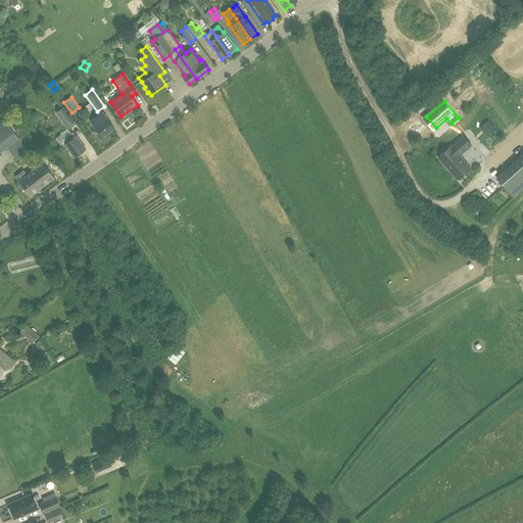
[(76,124),(63,106),(56,112),(67,129),(76,124)]
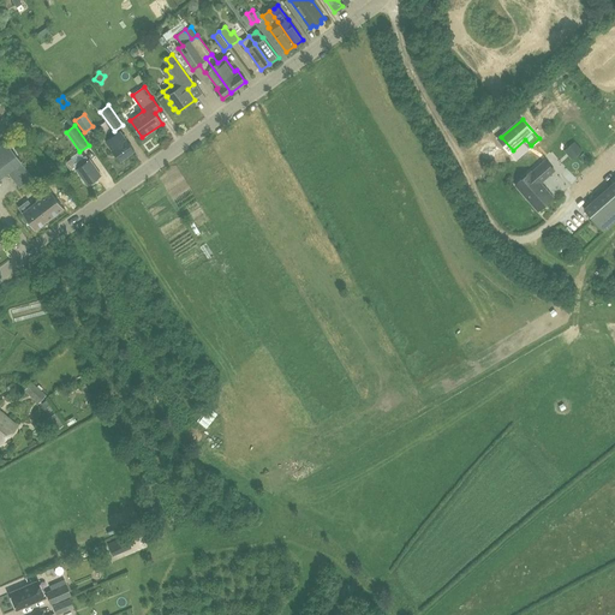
[(126,139),(123,135),(119,131),(106,141),(108,144),(113,150),(120,161),(133,150),(126,139)]
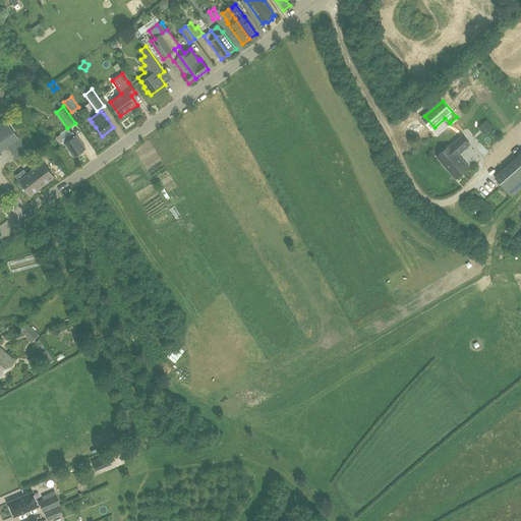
[(0,151),(6,147),(18,137),(19,137),(6,120),(5,120),(0,123),(0,151)]
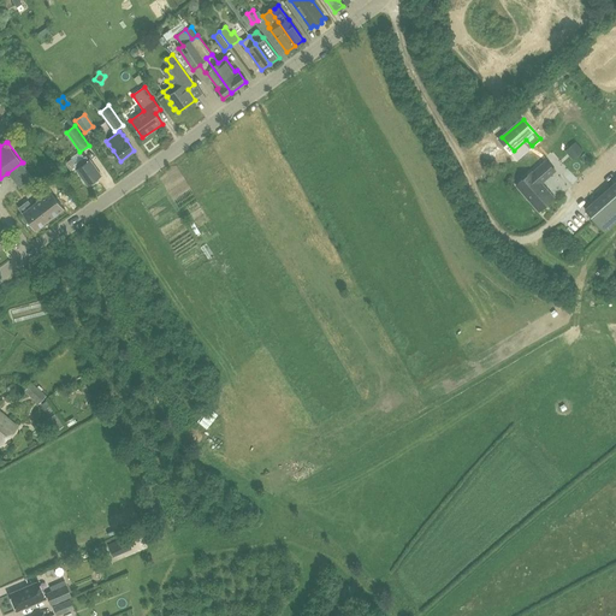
[(569,148),(576,155),(582,150),(575,142),(569,148)]
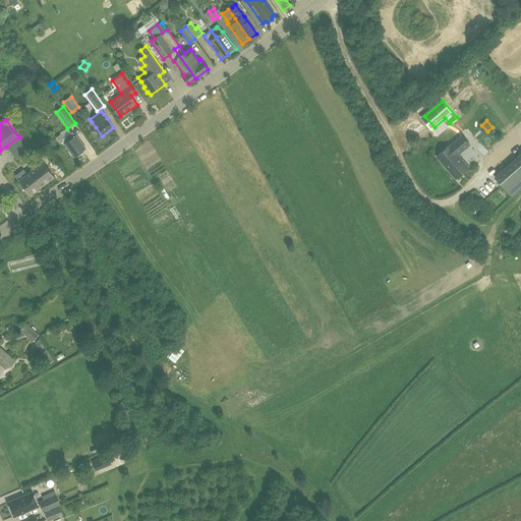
[(74,157),(85,149),(75,135),(72,132),(64,138),(61,134),(55,138),(61,147),(65,143),(74,157)]
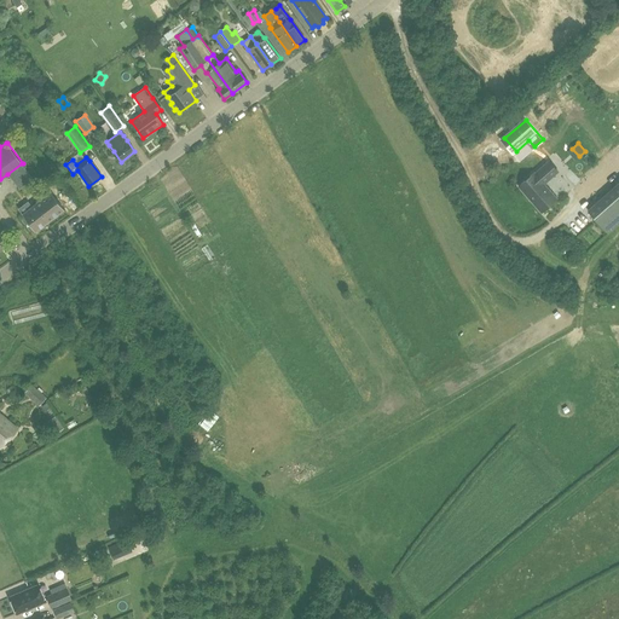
[(519,186),(542,212),(556,198),(544,184),(559,171),(549,161),(534,173),(519,186)]
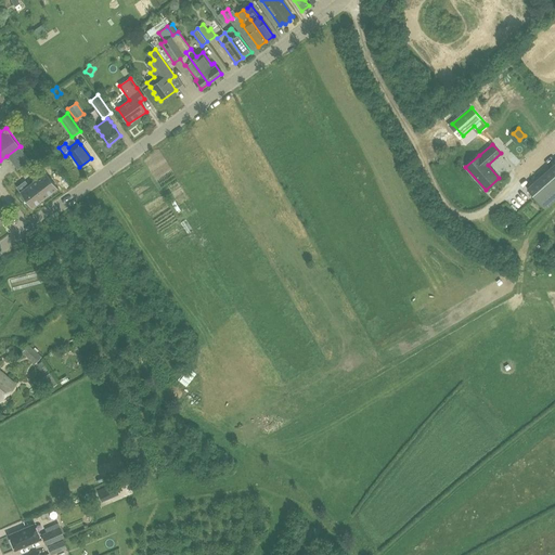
[(20,146),(7,156),(16,169),(29,160),(20,146)]
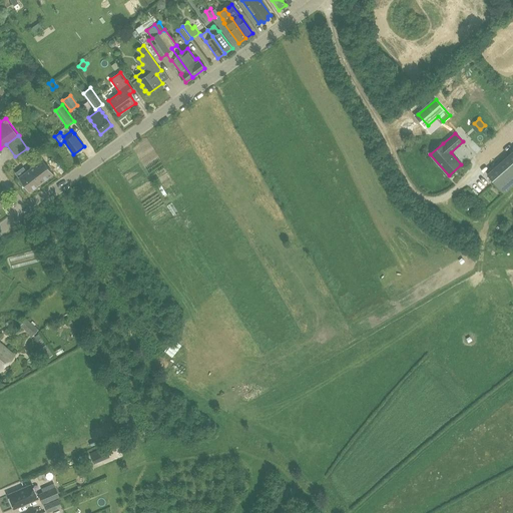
[(504,193),(512,185),(512,151),(487,174),(504,193)]
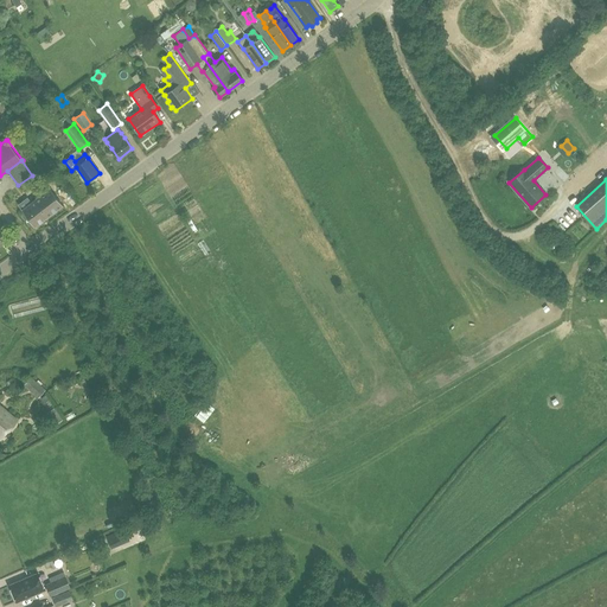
[(32,202),(23,210),(36,227),(63,206),(50,189),(46,186),(40,191),(43,195),(33,202),(32,202)]
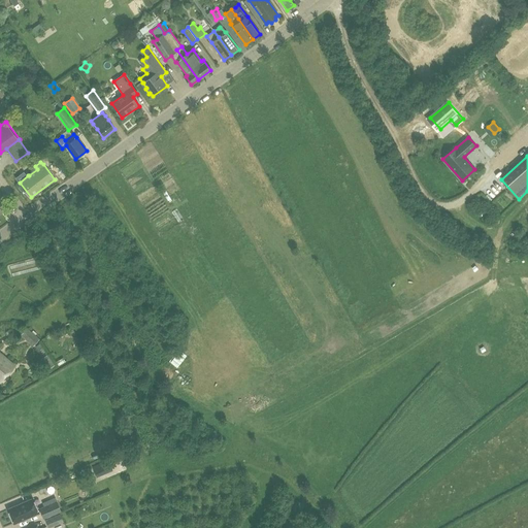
[(15,176),(20,183),(28,175),(24,169),(15,176)]
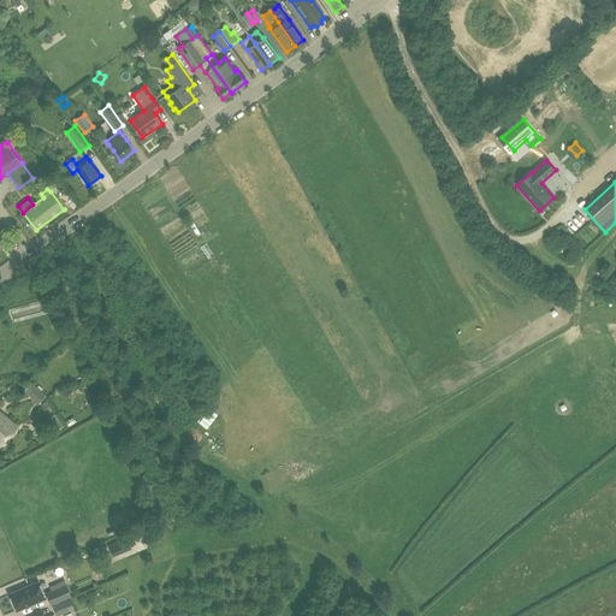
[(24,391),(40,404),(47,396),(33,383),(24,391)]
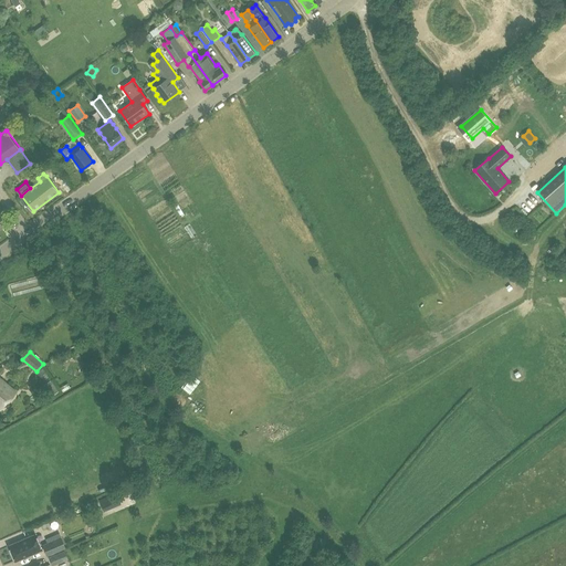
[(17,392),(0,378),(0,409),(1,410),(17,392)]
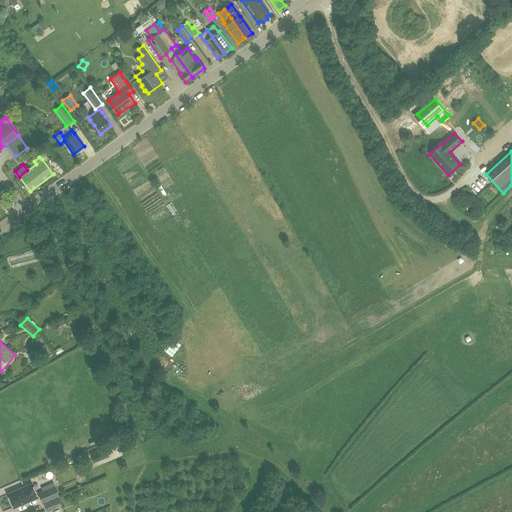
[(41,348),(47,358),(53,354),(47,344),(41,348)]
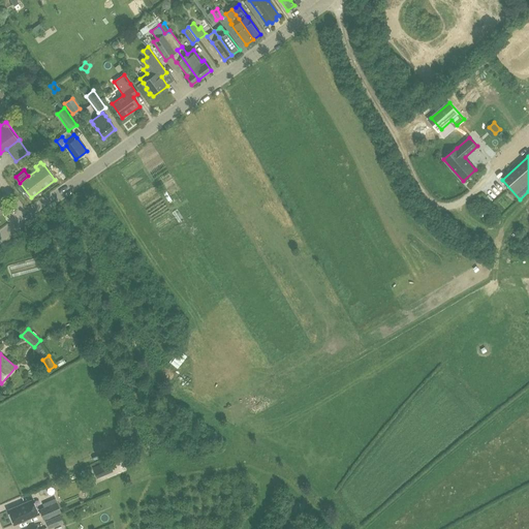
[(172,369),(180,365),(176,356),(167,360),(172,369)]
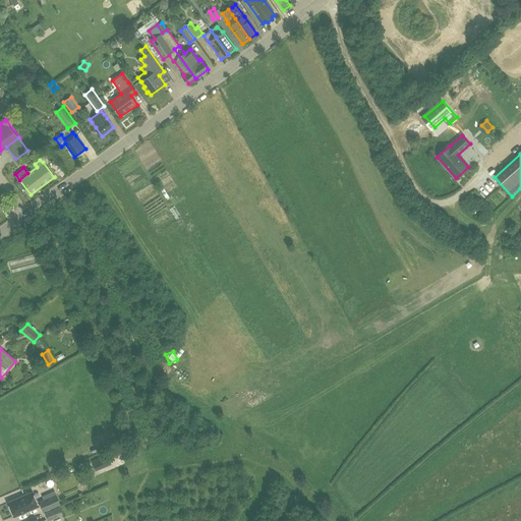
[(99,467),(113,461),(112,456),(97,462),(99,467)]
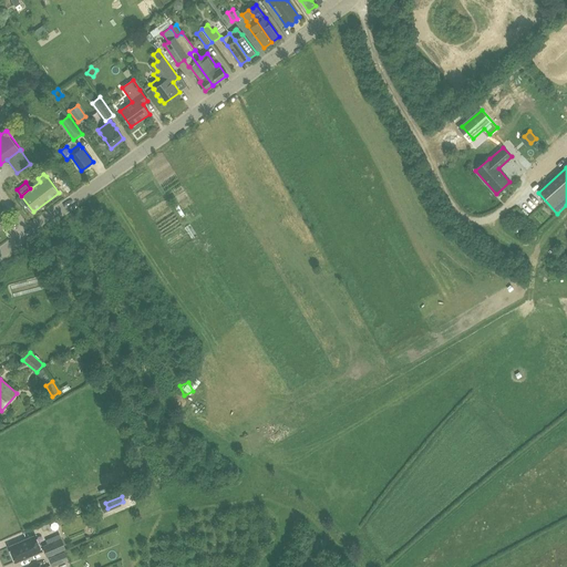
[(42,550),(37,535),(35,536),(10,547),(16,563),(42,550)]
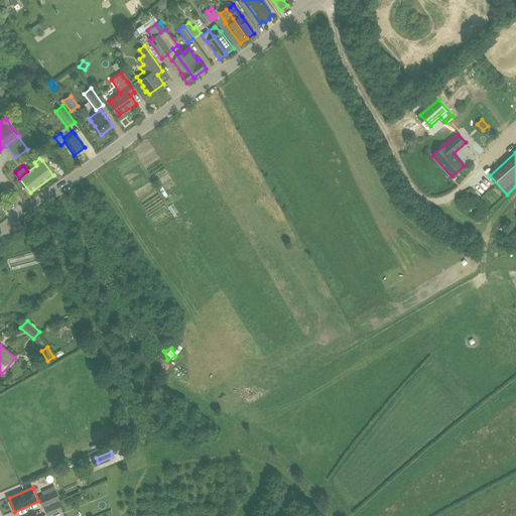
[(43,508),(59,500),(55,490),(38,497),(43,508)]
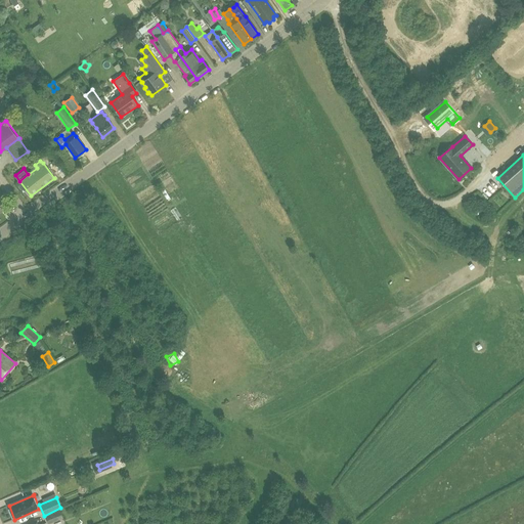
[(45,517),(47,523),(50,523),(63,519),(60,511),(45,517)]
